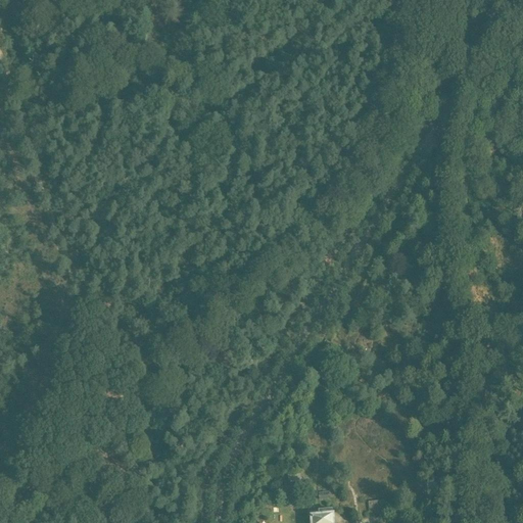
[(289,484),(301,481),(300,473),(287,476),(289,484)]
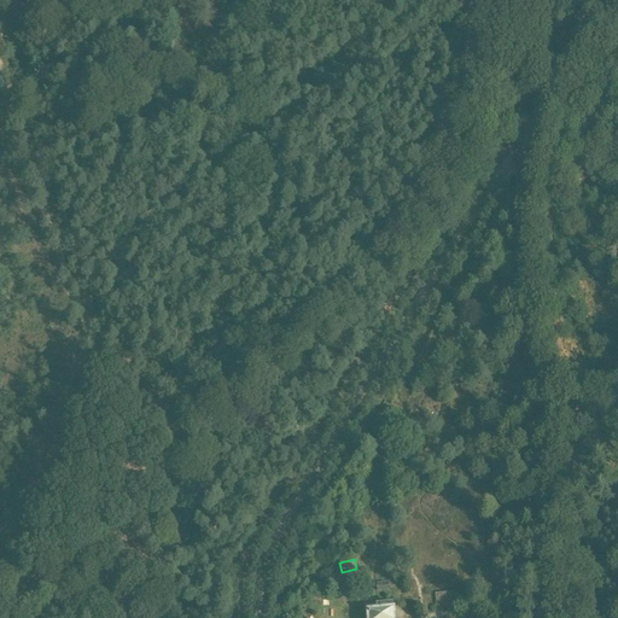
[(322,590),(330,586),(324,576),(316,581),(322,590)]
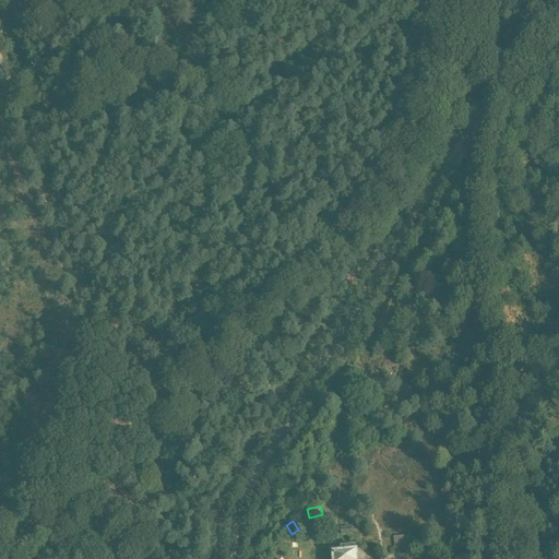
[(341,536),(352,535),(351,526),(340,527),(341,536)]
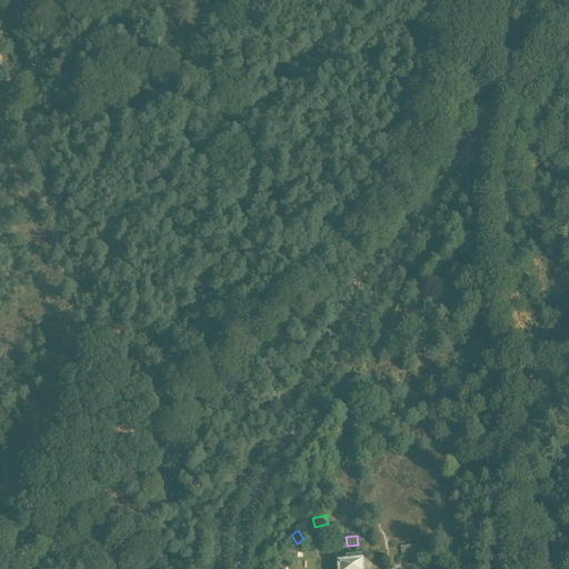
[(403,558),(418,557),(417,547),(402,548),(403,558)]
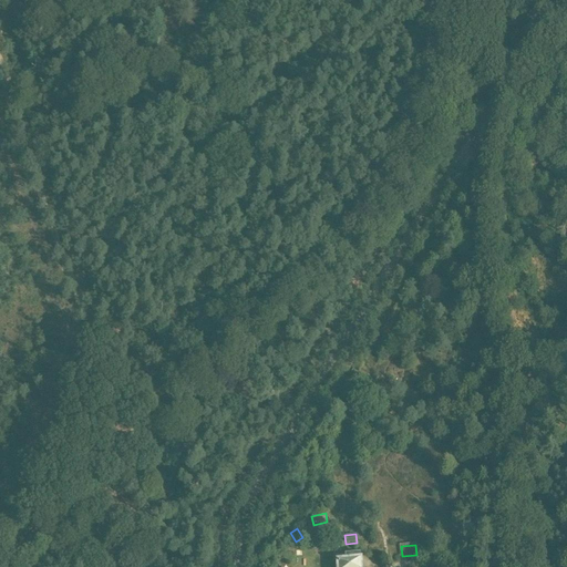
[(337,566),(359,566),(359,554),(344,555),(346,560),(337,560),(337,566)]
